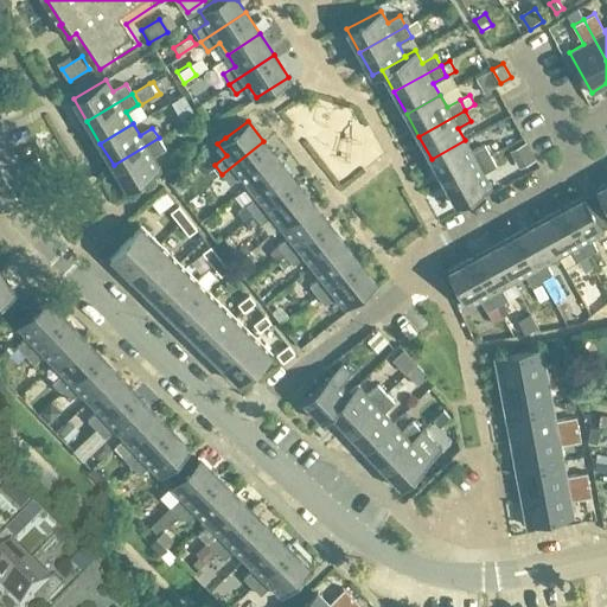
[(221,132),(213,139),(217,144),(225,138),(221,132)]
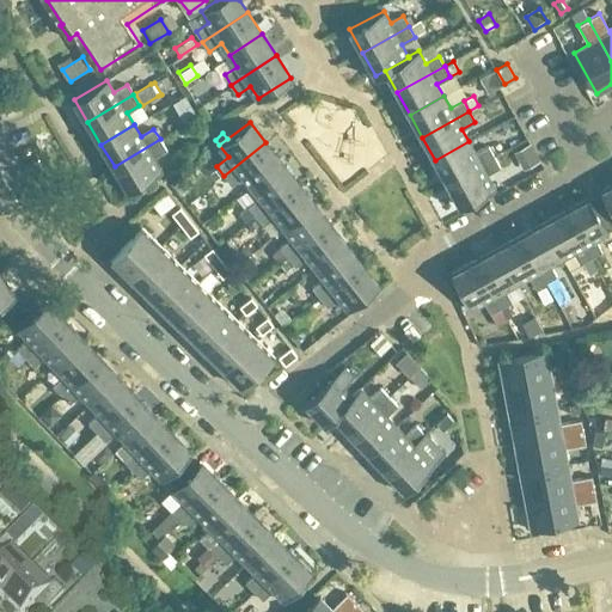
[(160,170),(153,157),(166,150),(160,139),(115,166),(128,189),(160,170)]
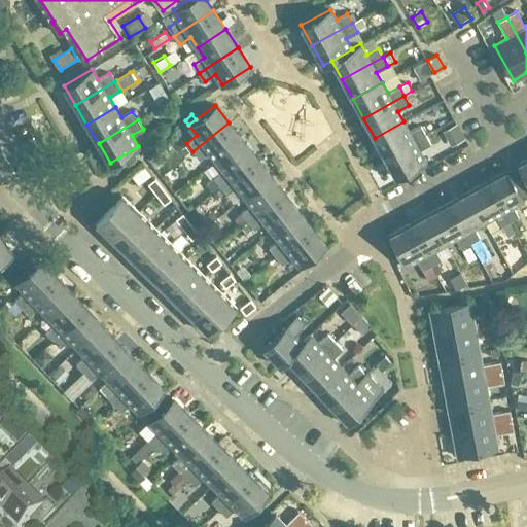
[(385,157),(425,135),(421,126),(410,132),(403,121),(375,138),(385,157)]
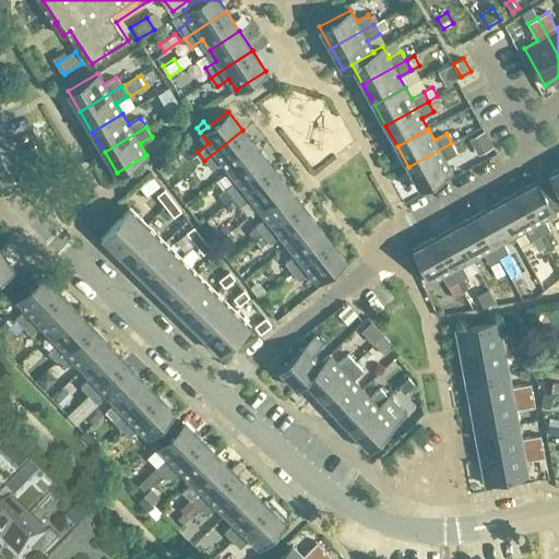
[(230,170),(258,149),(242,130),(204,161),(212,169),(222,161),(230,170)]
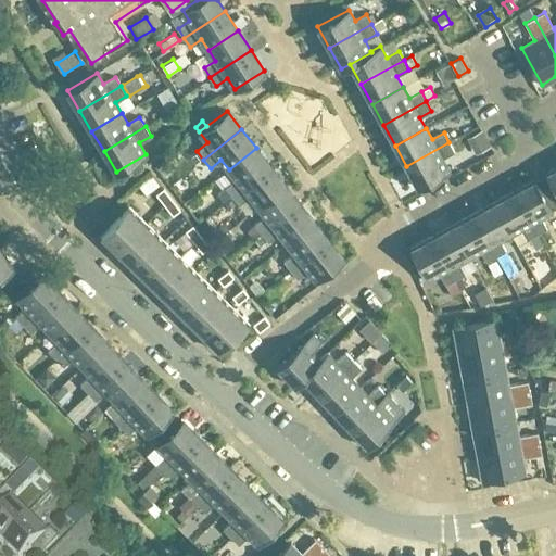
[(449,169),(442,159),(454,152),(449,142),(406,166),(418,187),(449,169)]
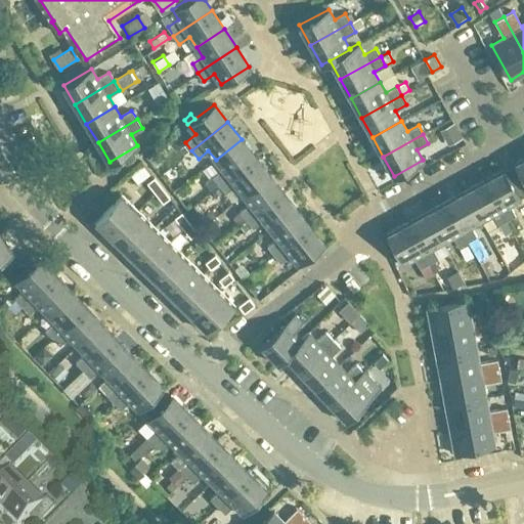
[(219,185),(255,157),(242,139),(216,160),(223,169),(213,177),(219,185)]
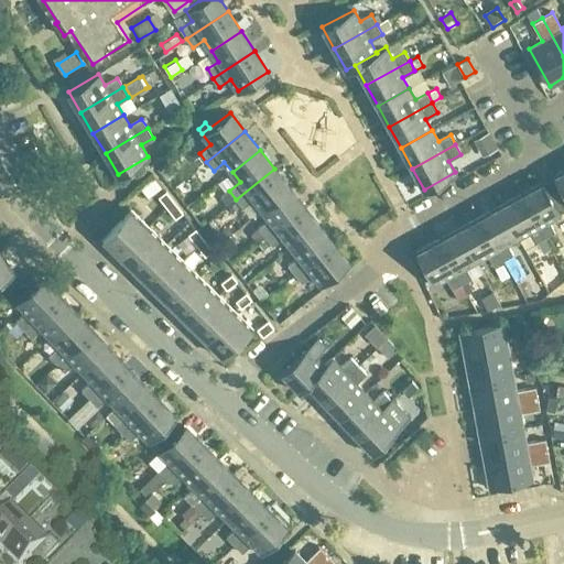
[(261,209),(290,187),(274,169),(236,199),(242,208),(253,199),(261,209)]
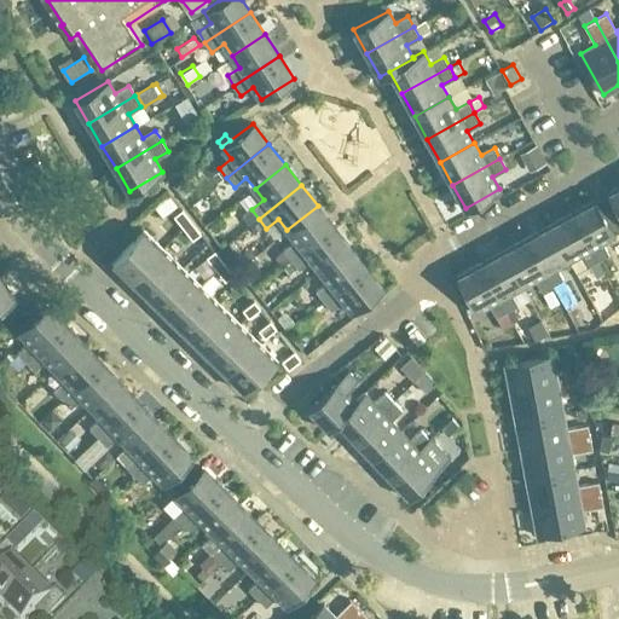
[(618,186),(608,192),(618,210),(618,186)]
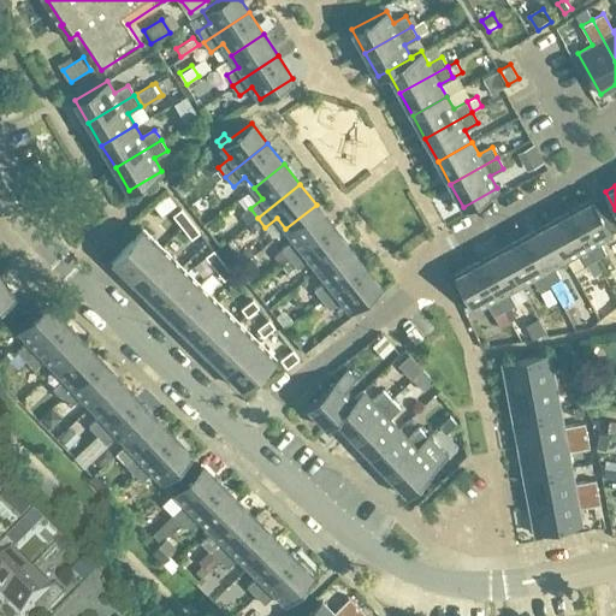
[(598,240),(611,232),(593,199),(569,212),(596,259),(605,253),(598,240)]
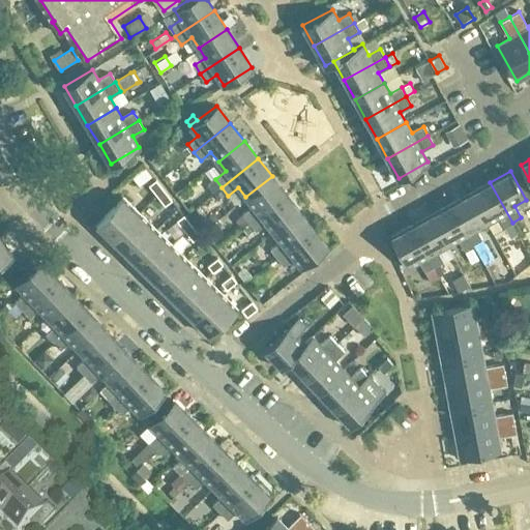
[(249,223),(286,194),(272,176),(245,197),(254,206),(243,214),(249,223)]
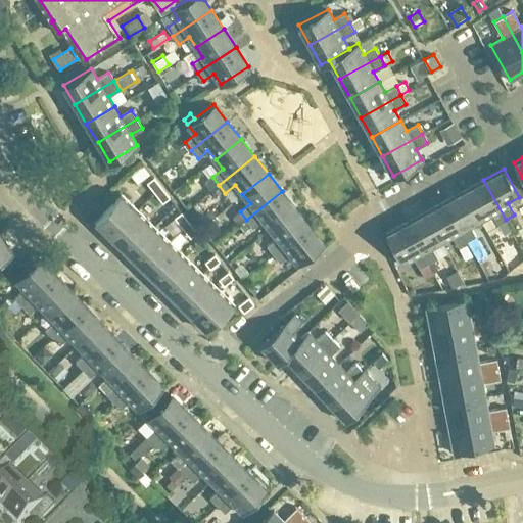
[(146,182),(154,192),(161,187),(153,177),(146,182)]
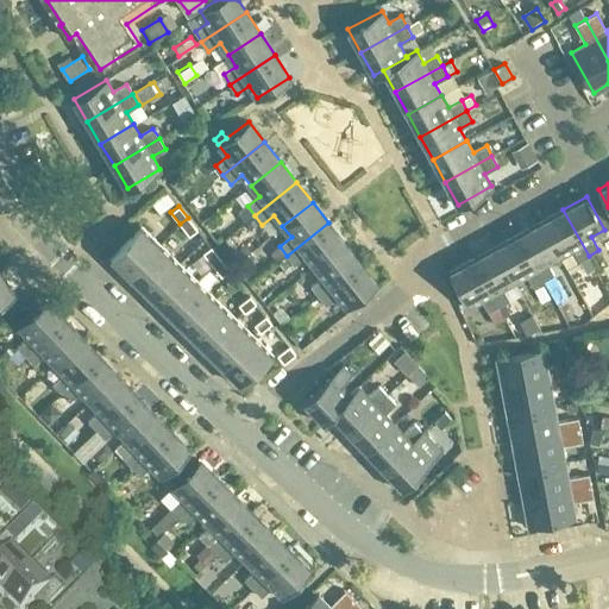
[(248,206),(238,213),(246,223),(255,215),(248,206)]
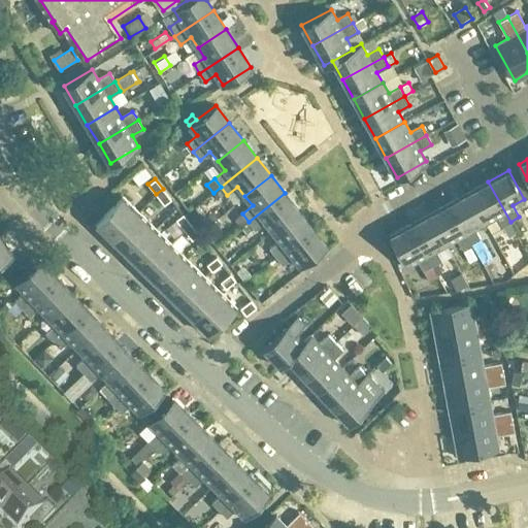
[(468,192),(485,221),(495,216),(501,227),(502,226),(508,236),(516,232),(515,230),(510,222),(488,182),(468,192)]
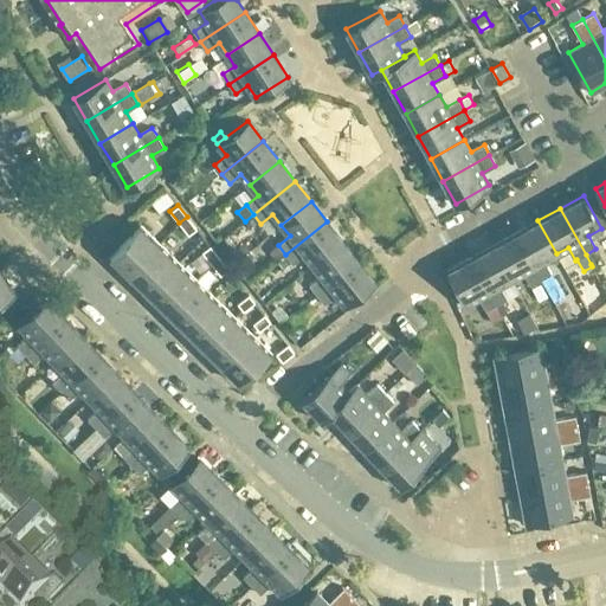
[(187,217),(179,223),(188,234),(197,227),(187,217)]
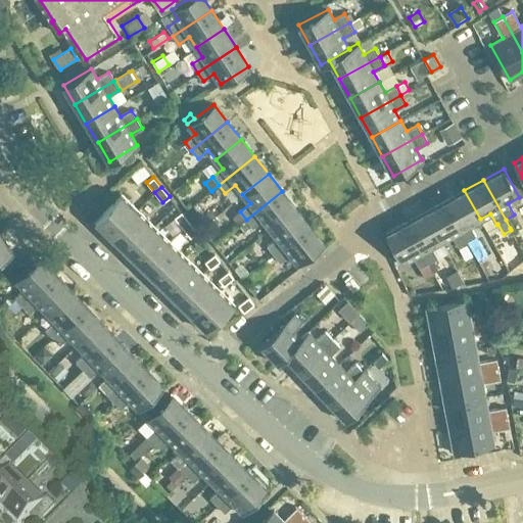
[(469,225),(480,219),(464,190),(444,201),(467,241),(476,236),(469,225)]
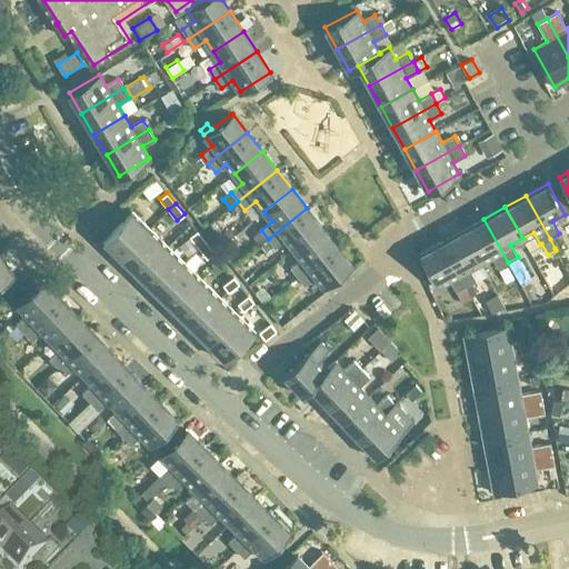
[(321,227),(307,208),(268,239),(275,247),(286,239),(293,249),(321,227)]
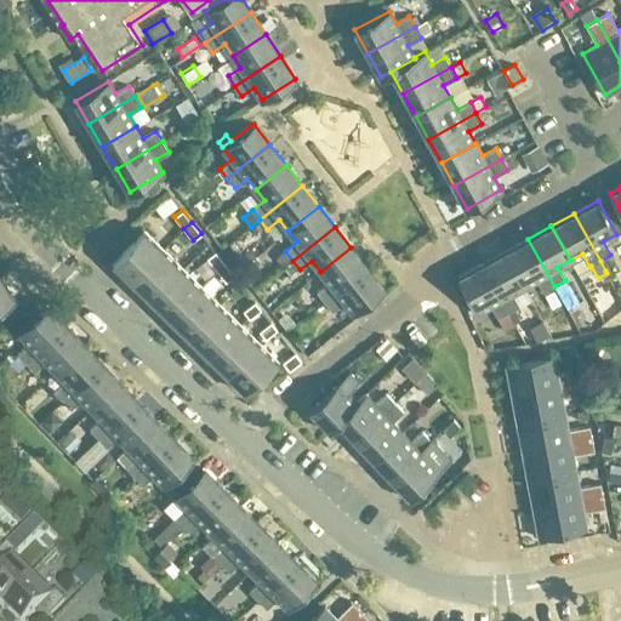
[(113,262),(132,281),(164,250),(144,231),(113,262)]
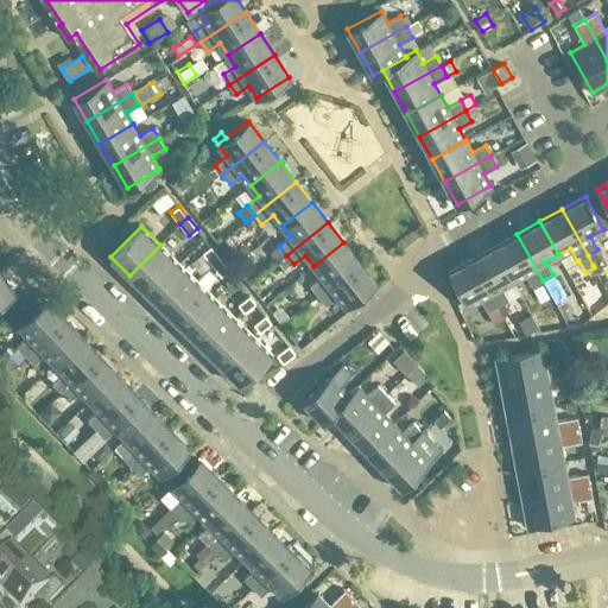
[(543,280),(517,234),(494,246),(513,279),(525,273),(532,286),(543,280)]
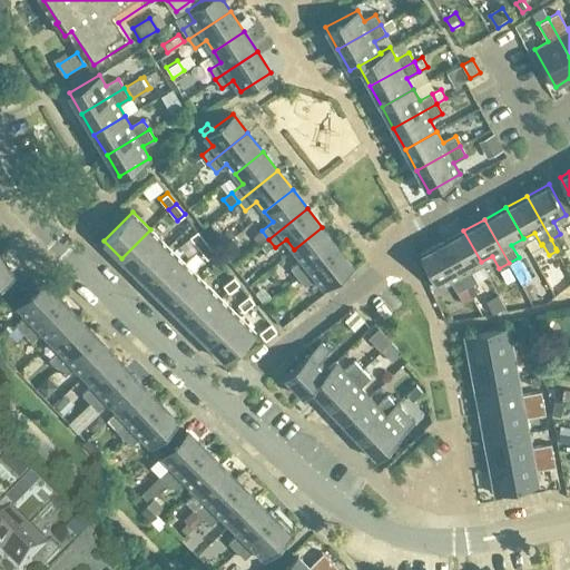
[(298,276),(337,246),(322,227),(294,249),(302,259),(291,268),(298,276)]
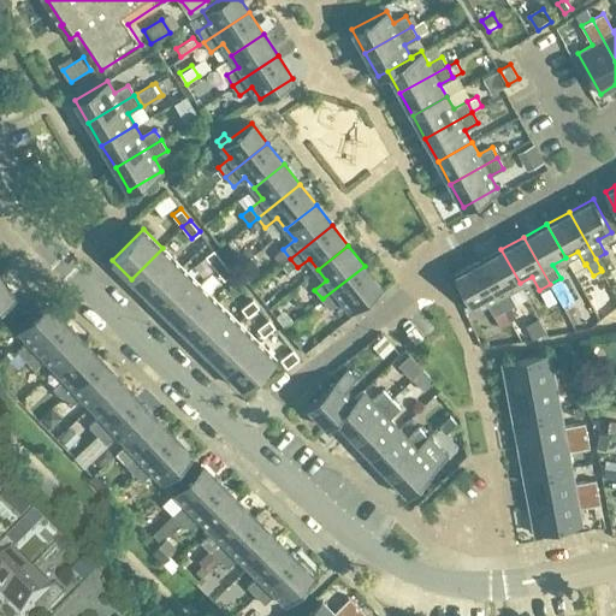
[(181,266),(163,248),(131,279),(150,297),(181,266)]
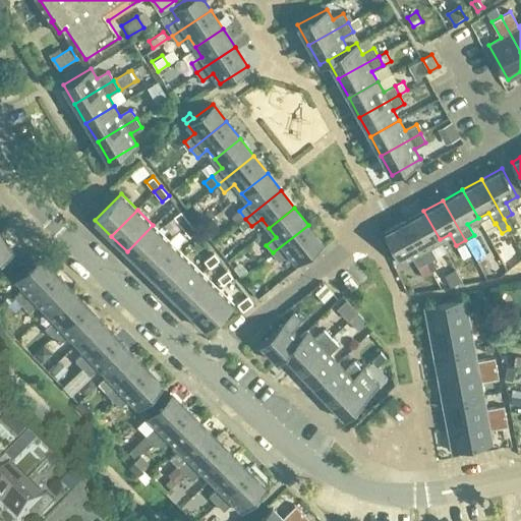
[(173,216),(181,226),(188,221),(180,211),(173,216)]
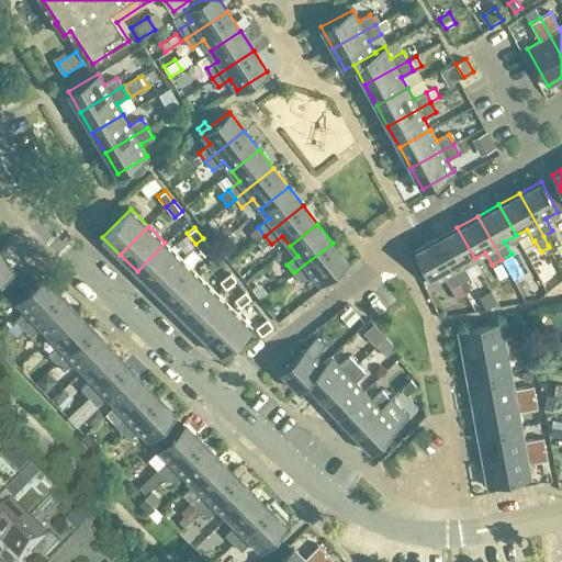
[(258,227),(249,234),(256,242),(257,242),(262,237),(265,236),(258,227)]
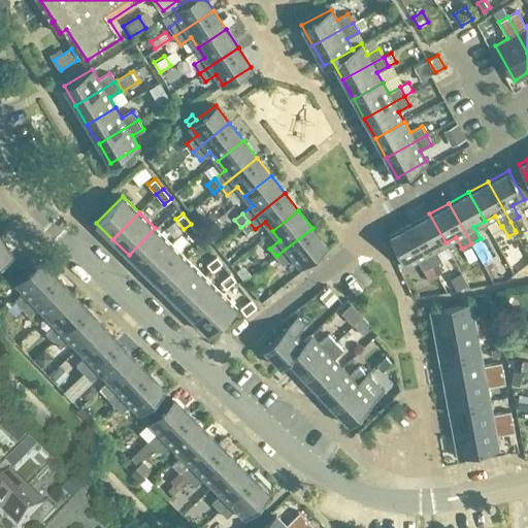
[(446,242),(429,213),(409,225),(432,265),(441,260),(435,249),(446,242)]
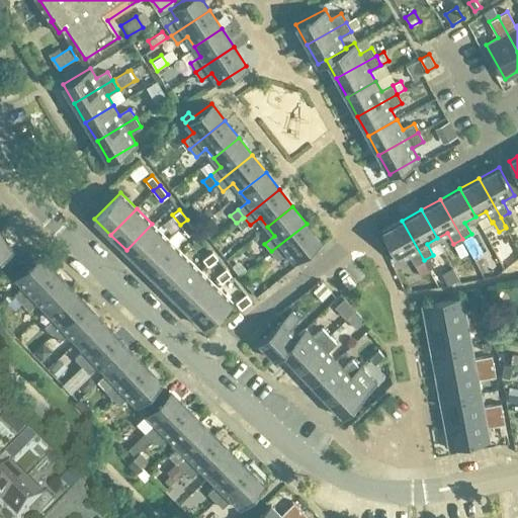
[(187,220),(180,225),(188,235),(195,230),(187,220)]
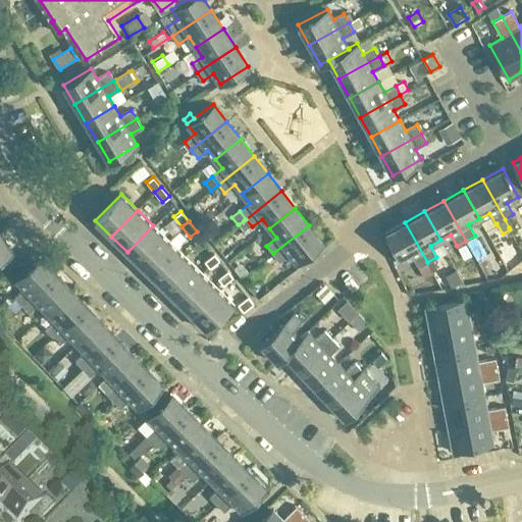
[(385,232),(401,261),(412,256),(418,267),(426,262),(427,262),(405,222),(385,232)]
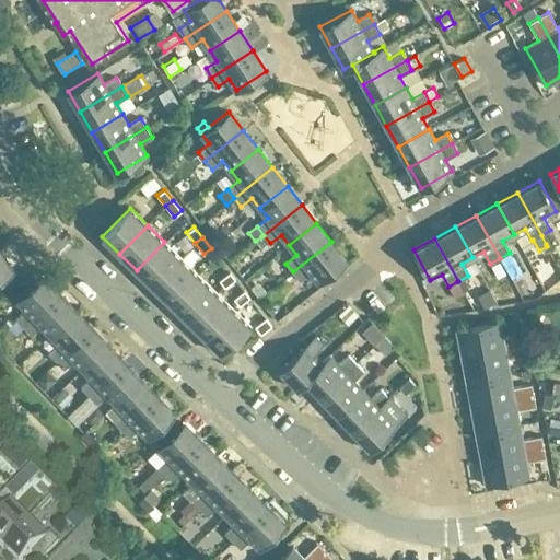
[(182,258),(164,242),(137,270),(153,287),(182,258)]
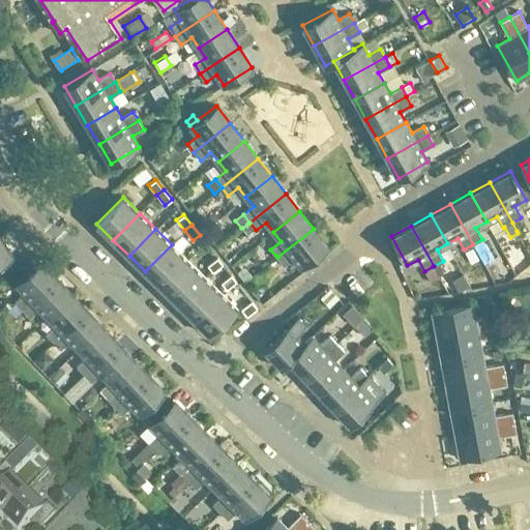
[(301,267),(327,246),(314,229),(277,257),(284,265),(294,257),(301,267)]
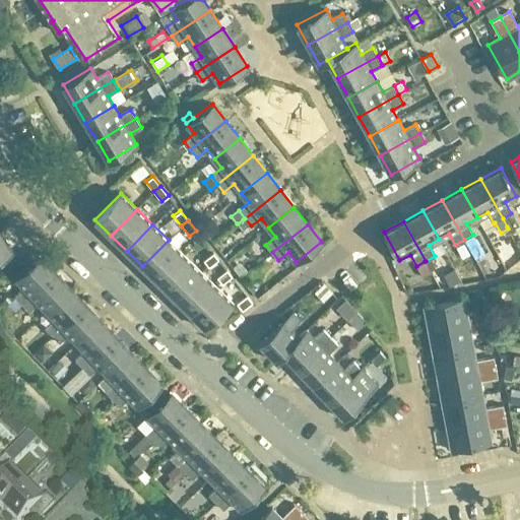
[(0,257),(11,250),(0,233),(0,257)]
